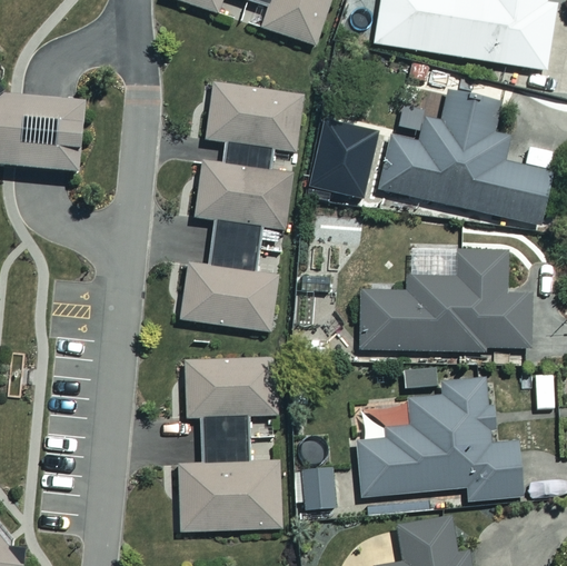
[(0,0),(0,565),(21,565),(0,537),(0,87),(3,55),(0,50),(0,0)]
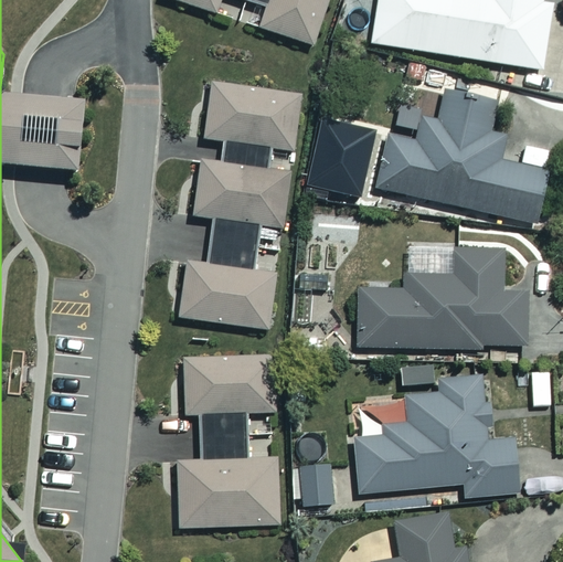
[(172,0),(311,46),(327,0),(172,0)]
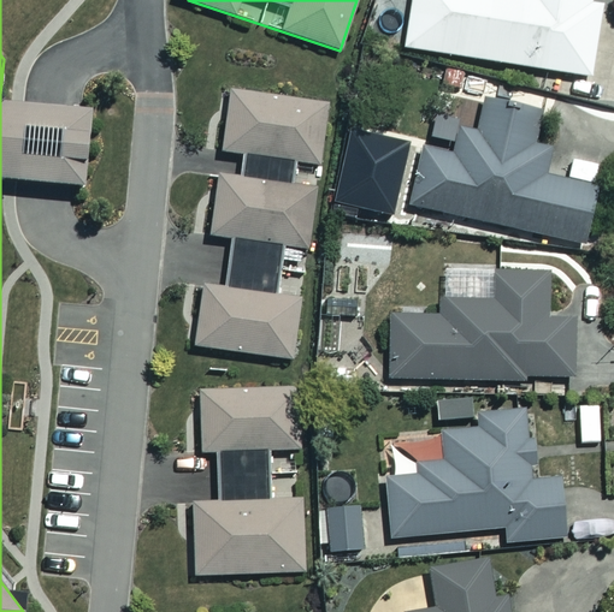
[(412,0),(405,47),(590,76),(602,0),(412,0)]
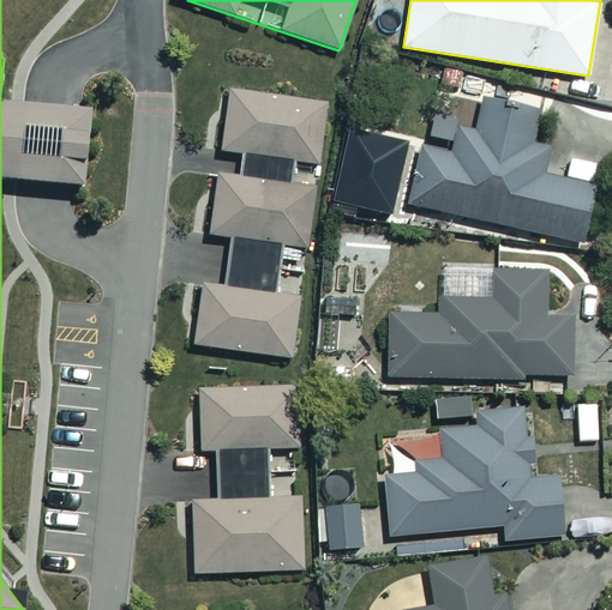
[(309,245),(318,181),(295,177),(298,158),(321,162),(330,101),(229,86),(221,148),(241,151),(239,175),(217,171),(209,230),(232,234),(225,285),(202,283),(195,343),(292,355),(299,295),(281,293),(287,242),(309,245)]
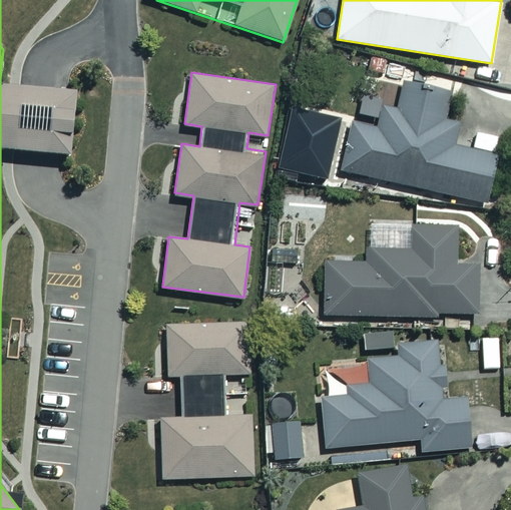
[(0,81),(0,146),(9,148),(79,154),(85,89),(14,83),(0,81)]
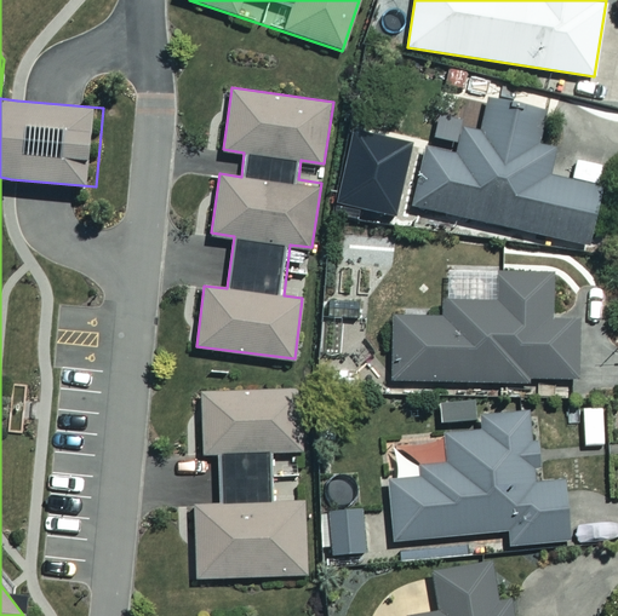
[(539,144),(543,131),(533,128),(538,110),(486,98),(480,127),(462,124),(456,151),(424,144),(411,202),(587,242),(600,184),(548,172),(553,147),(539,144)]
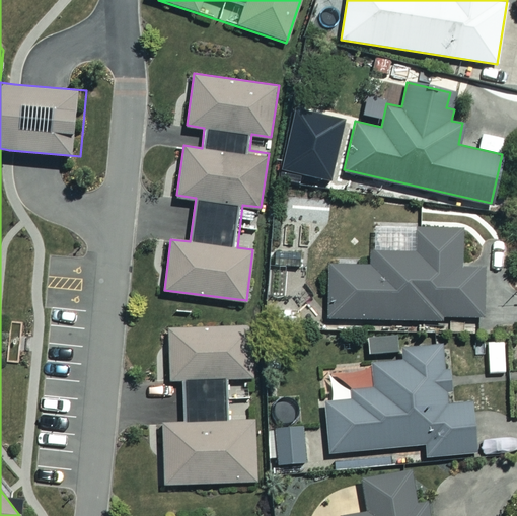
[(463,225),(416,225),(417,250),(371,250),(371,263),(328,263),(328,320),(482,320),(482,267),(463,267),(463,225)]
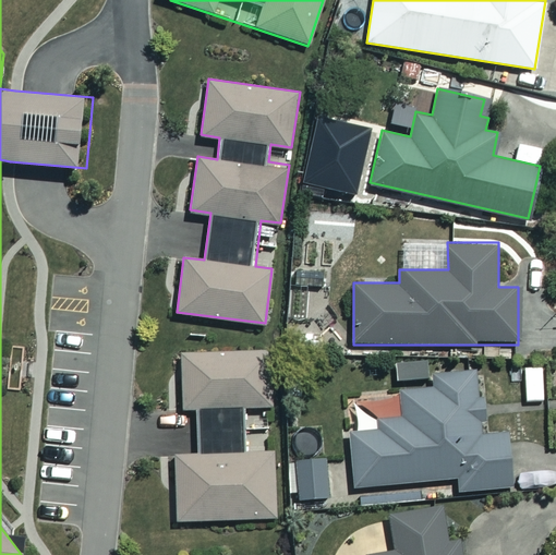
[(245,405),(272,405),(272,350),(181,351),(181,405),(190,405),(190,454),(174,455),(177,518),(276,515),(274,451),(245,451),(245,405)]
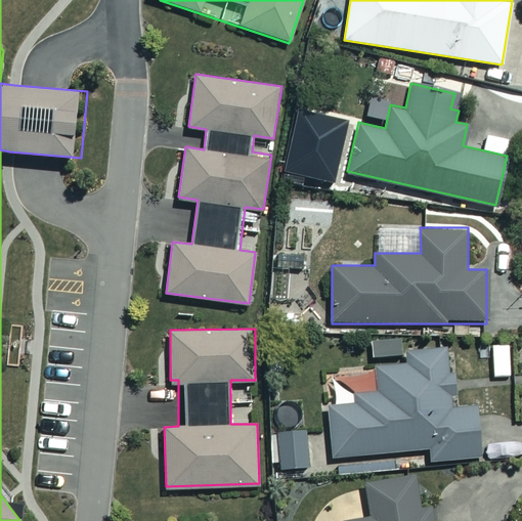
[(447,350),(407,353),(408,361),(376,364),(379,400),(328,405),(333,459),(429,448),(430,462),(479,458),(474,406),(452,408),(447,350)]
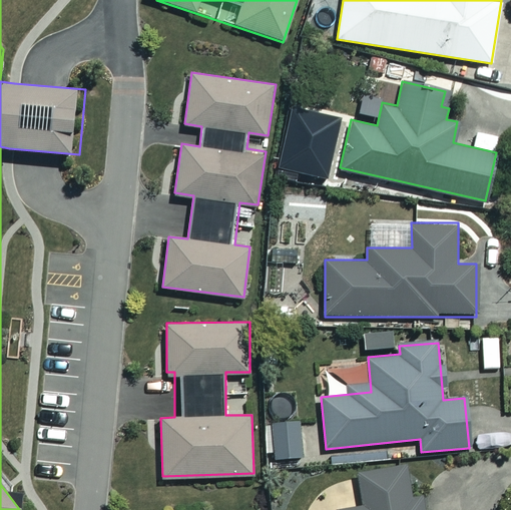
[(303,420),(272,420),(272,456),(304,455),(303,420)]
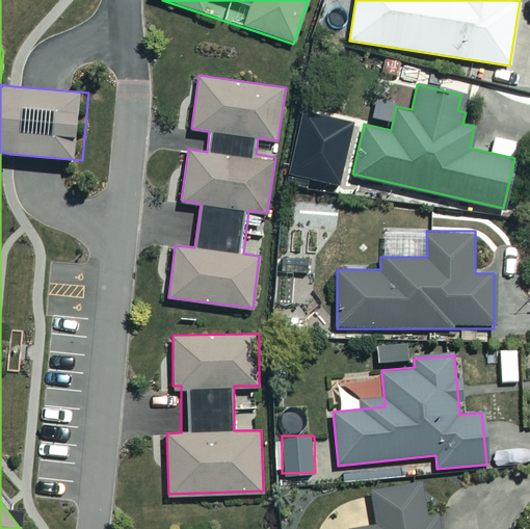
[(439,528),(432,481),(370,491),(375,523),(350,527),(349,528),(439,528)]
